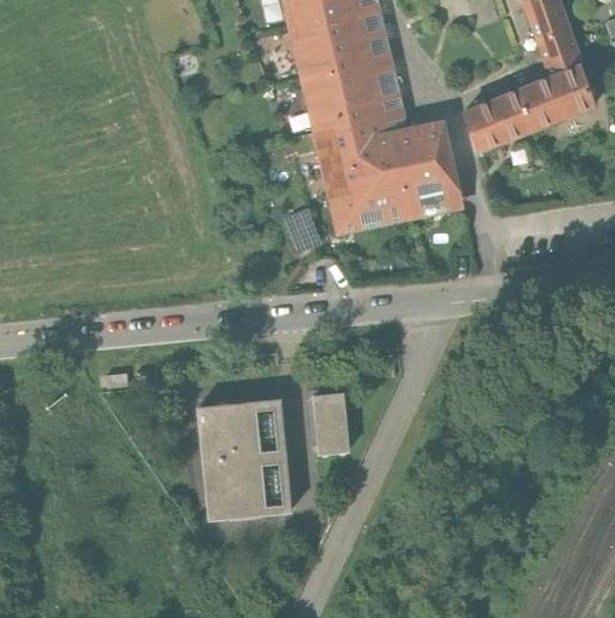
[(286,0),(318,133),(387,119),(383,100),(370,41),(359,0),(286,0)]
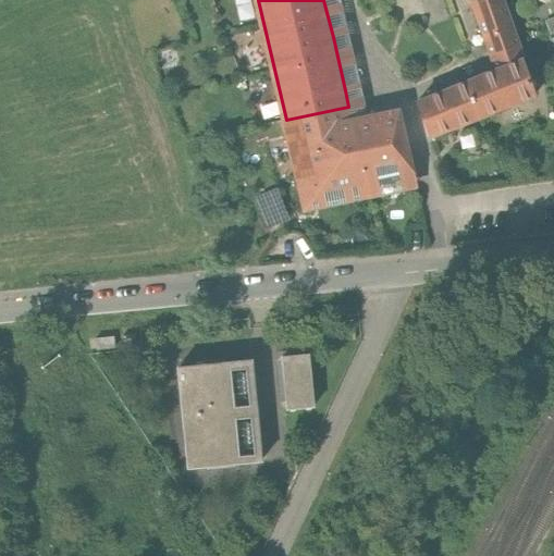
[(323,0),(333,37),(345,90),(348,107),(351,113),(352,120),(368,116),(341,0),(323,0)]
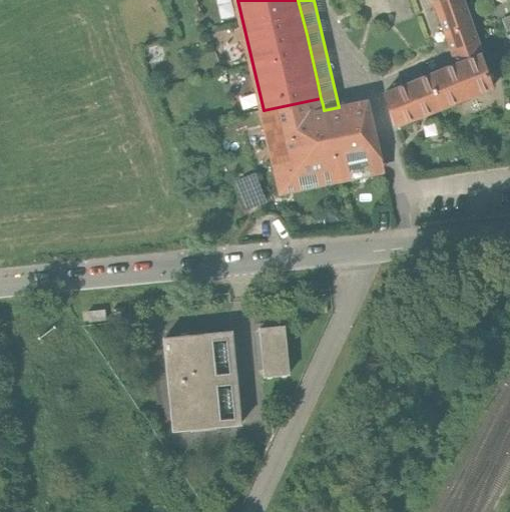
[(435,0),(454,53),(480,44),(472,20),(464,0),(435,0)]
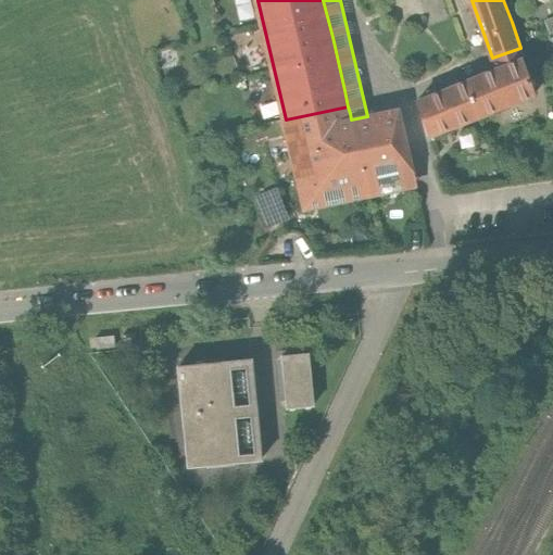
[(527,64),(520,48),(492,58),(497,70),(489,73),(468,80),(444,91),(419,102),(432,136),(482,116),(537,95),(527,64)]
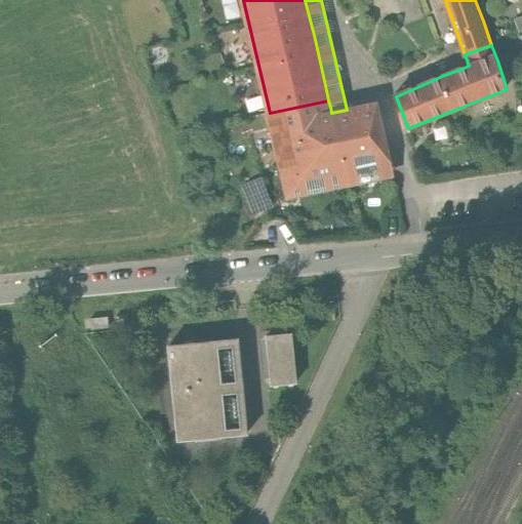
[(270,113),(287,184),(392,161),(378,104),(373,105),(347,110),(331,113),(330,107),(328,101),(270,113)]
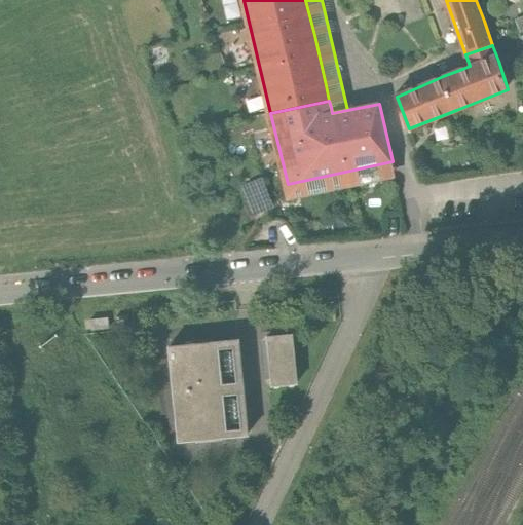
[(396,177),(393,161),(288,184),(291,199),(396,177)]
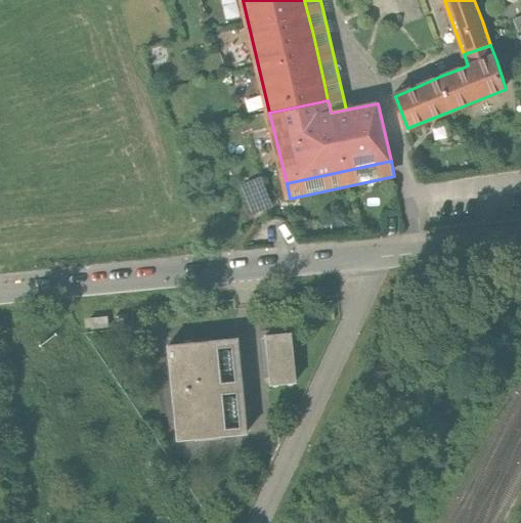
[(292,334),(267,336),(272,385),(297,382),(292,334)]
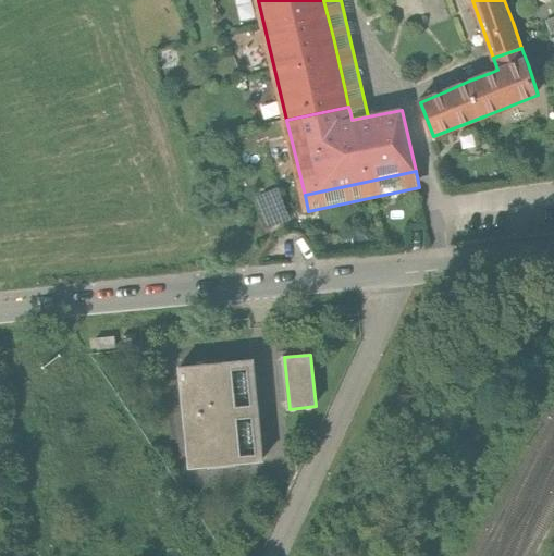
[(254,360),(181,368),(191,468),(263,461),(254,360)]
